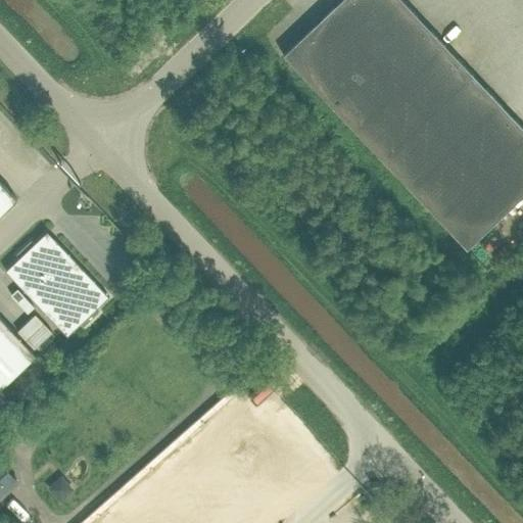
[(312,85),(379,20),(359,0),(340,0),(283,55),(312,85)]
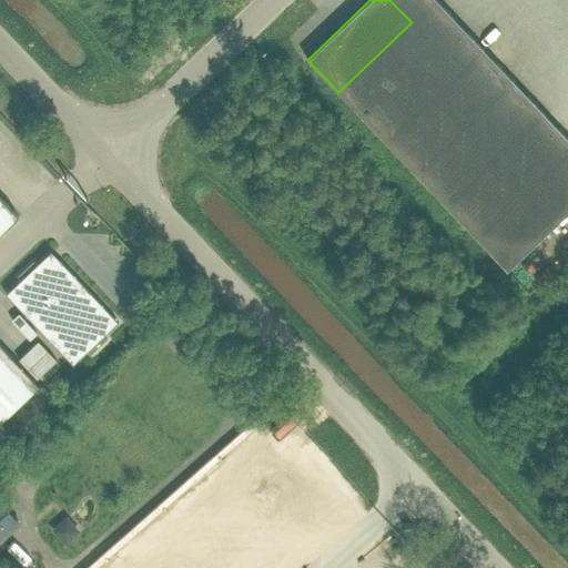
[(437,0),(435,0),(412,22),(338,92),(373,129),(470,36),(437,0)]
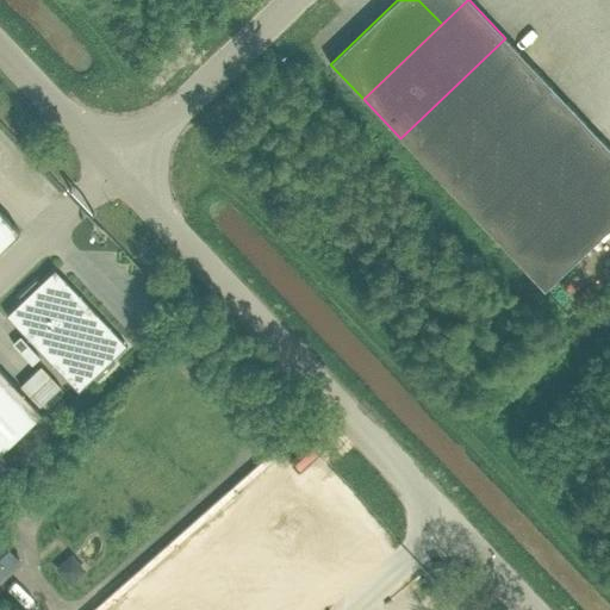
[(418,0),(442,24),(467,0),(418,0)]
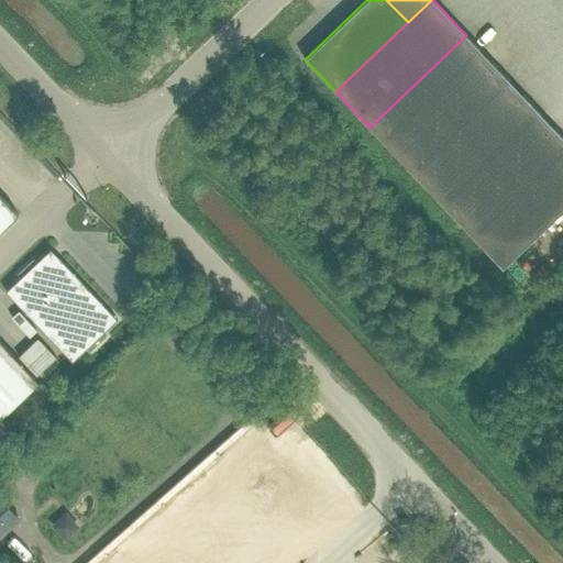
[(403,163),(500,70),(466,35),(370,128),(403,163)]
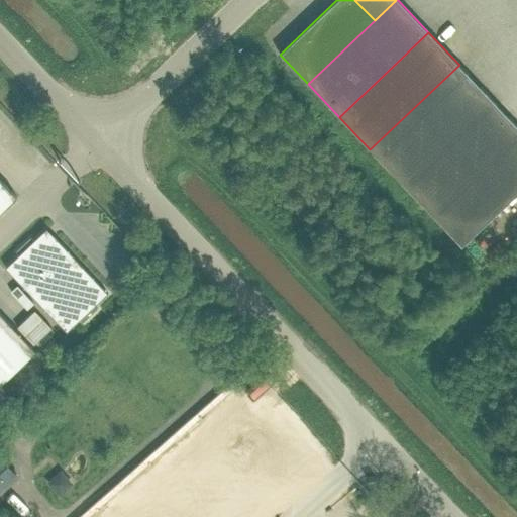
[(400,182),(490,97),(459,65),(370,149),(400,182)]
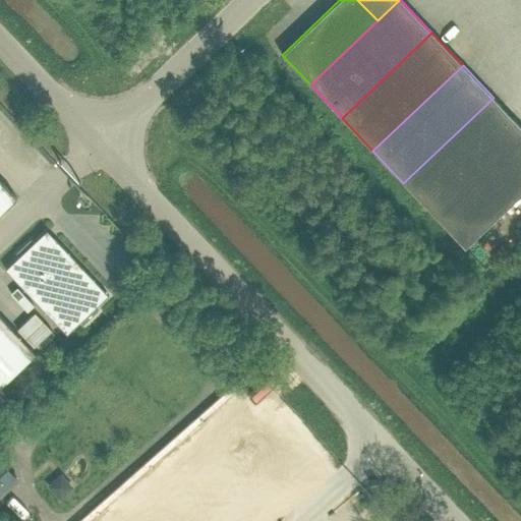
[(433,216),(520,133),(520,126),(494,98),(403,183),(433,216)]
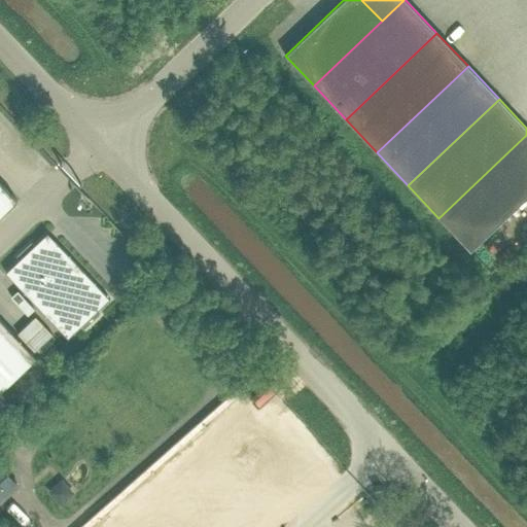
[(470,251),(526,198),(526,135),(438,218),(470,251)]
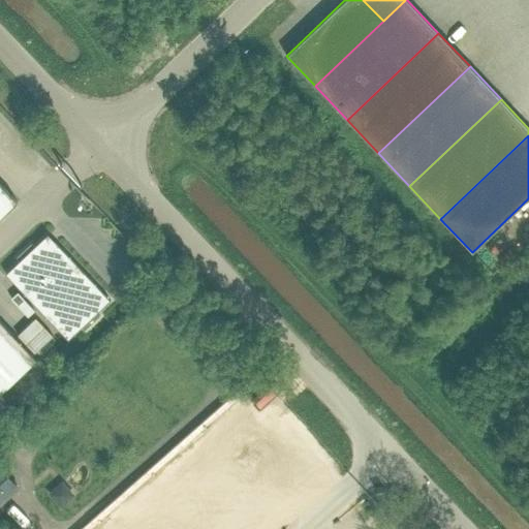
[(0,217),(18,201),(0,183),(0,217)]
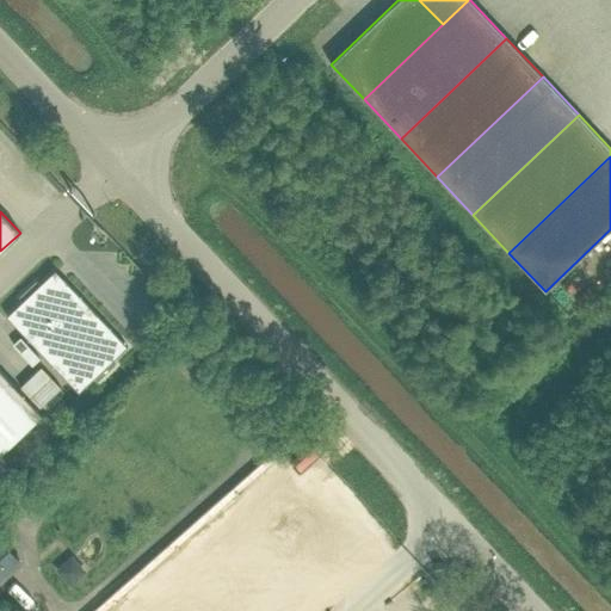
[(112,362),(128,347),(55,271),(39,285),(36,282),(19,298),(23,302),(7,316),(79,393),(94,378),(98,381),(115,365),(112,362)]
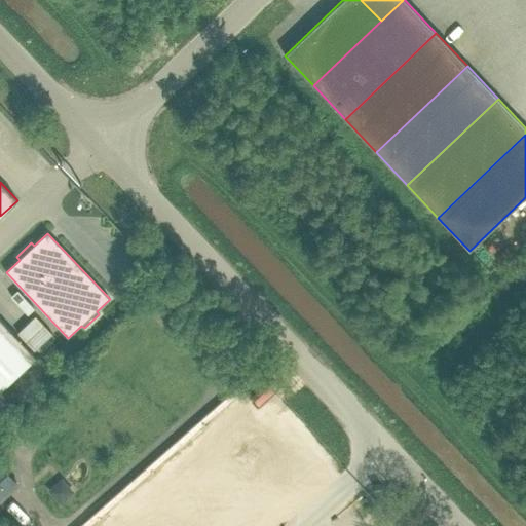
[(0,320),(0,391),(36,358),(0,320)]
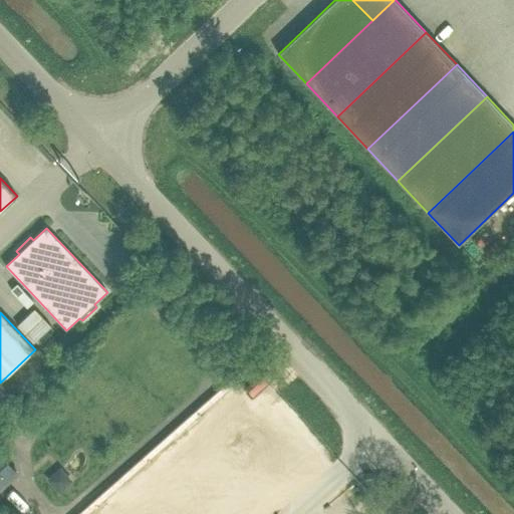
[(0,490),(19,473),(0,451),(0,490)]
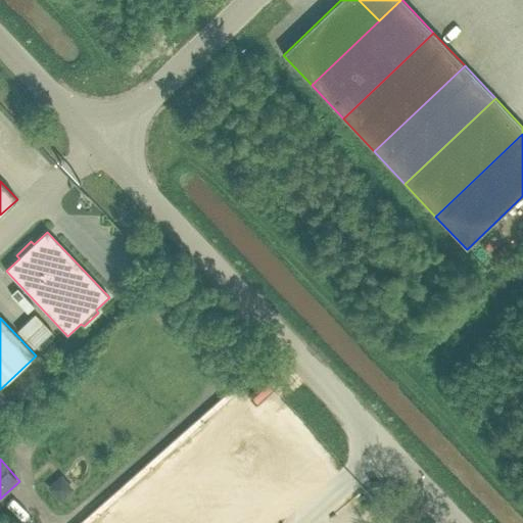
[(74,489),(62,476),(48,488),(59,502),(74,489)]
